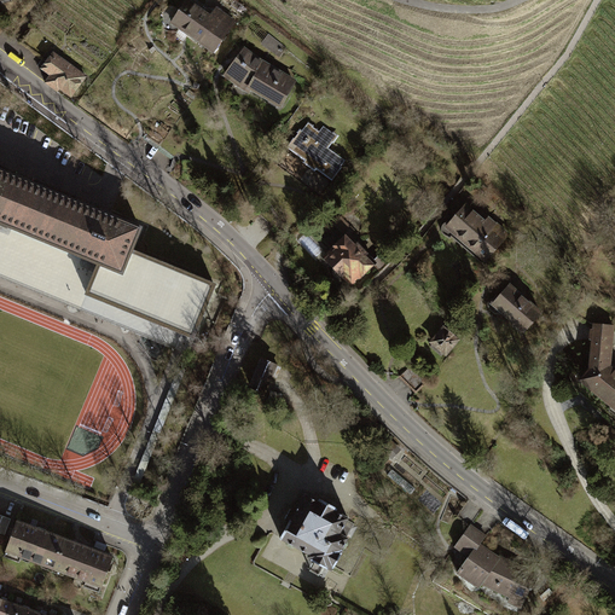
[(183,0),(168,22),(212,52),(235,18),(215,4),(212,9),(202,3),(199,5),(192,0),(183,0)]
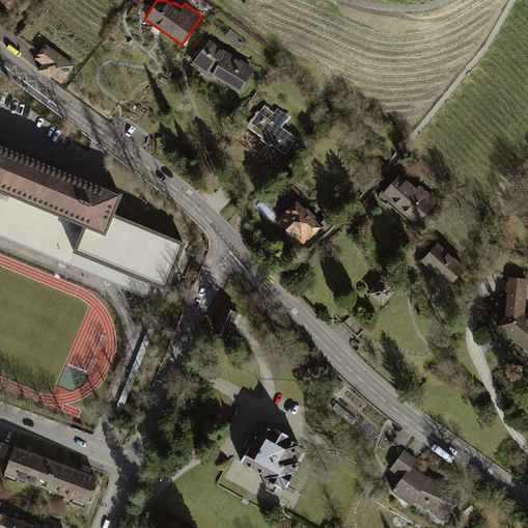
[(253,66),(227,53),(209,38),(191,63),(210,78),(240,93),(253,66)]
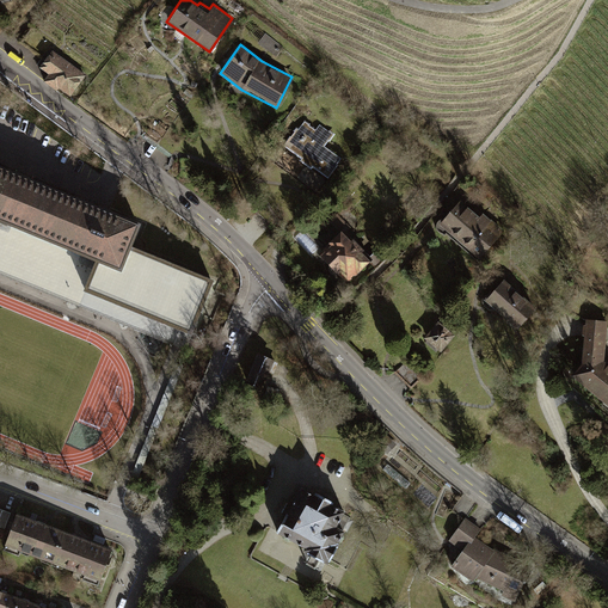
[(68,94),(84,73),(50,48),(37,66),(47,72),(41,80),(57,92),(60,88),(68,94)]
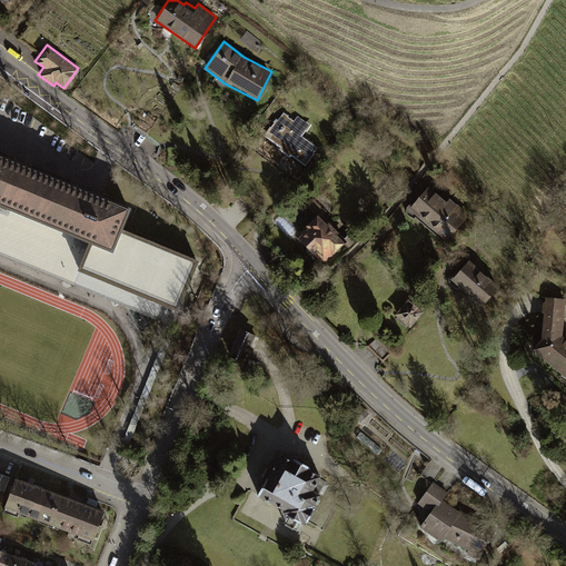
[(131,121),(145,131),(155,119),(141,109),(131,121)]
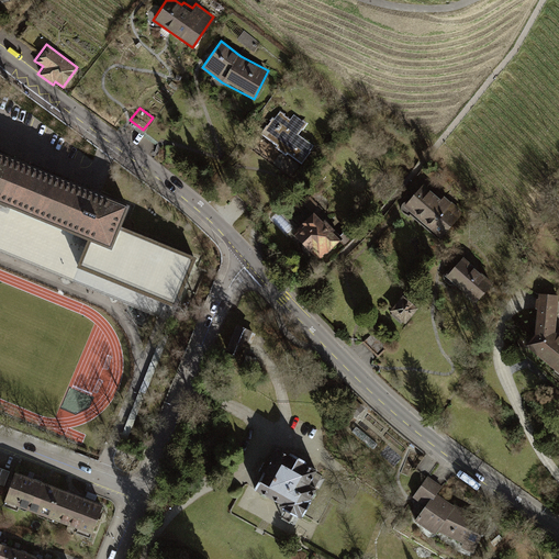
[(286,152),(300,161),(311,145),(295,133),(299,127),(301,129),(305,121),(300,116),(299,118),(291,112),(288,118),(281,113),(282,112),(278,109),(272,116),(270,115),(258,132),(275,144),(274,146),(284,154),(286,152)]
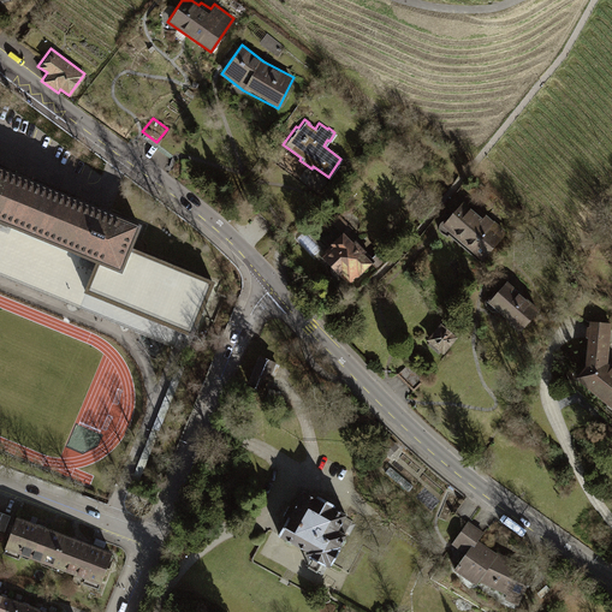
[(156,142),(170,153),(180,140),(167,129),(156,142)]
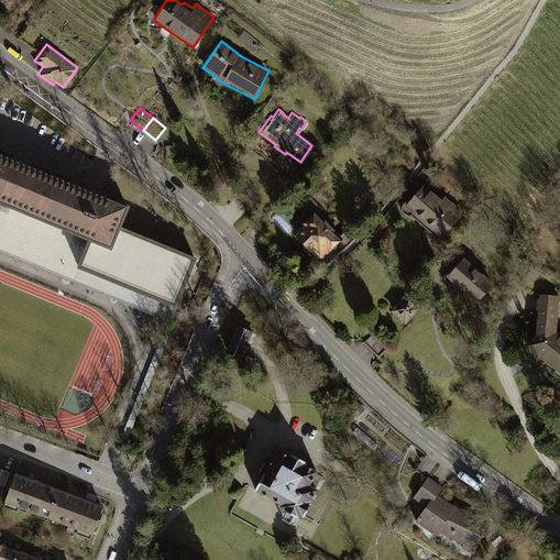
[(0,249),(65,276),(70,278),(156,315),(162,300),(174,305),(193,255),(118,226),(125,205),(23,163),(24,161),(18,157),(11,155),(10,158),(0,154),(0,249)]
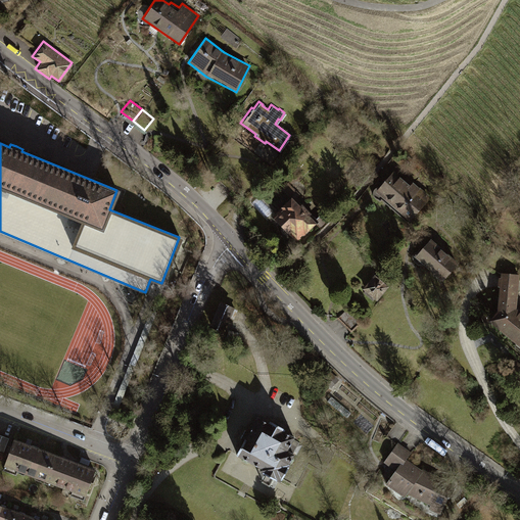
[(253,152),(269,164),(276,155),(261,143),(253,152)]
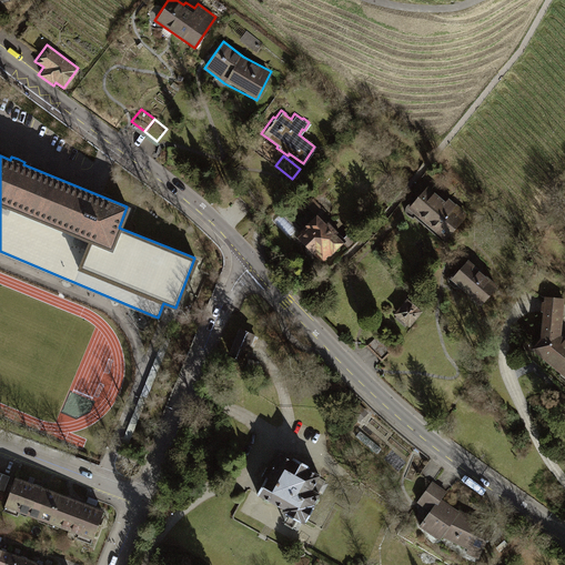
[(405,209),(445,242),(468,213),(449,197),(444,202),(424,185),(405,209)]
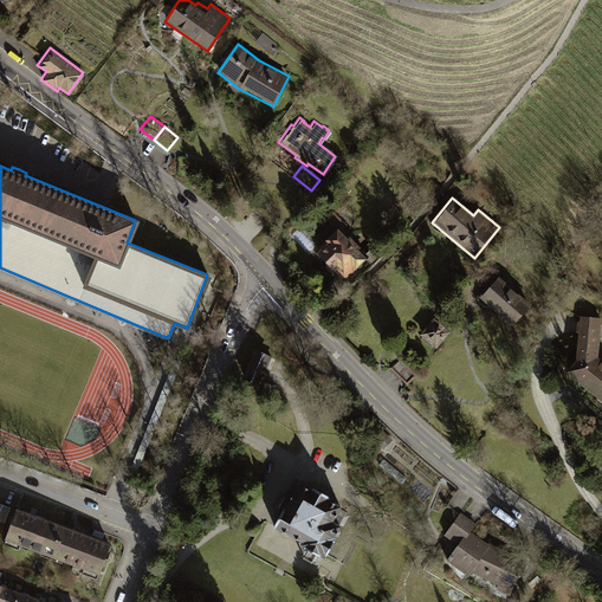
[(334,227),(341,220),(330,209),(323,217),(334,227)]
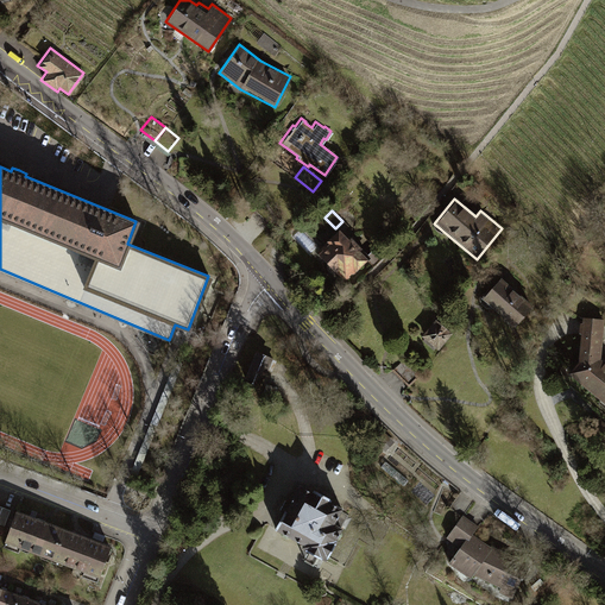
[(335,273),(345,283),(367,260),(359,252),(363,249),(351,237),(347,240),(338,231),(315,253),(326,263),(323,270),(328,275),(335,273)]
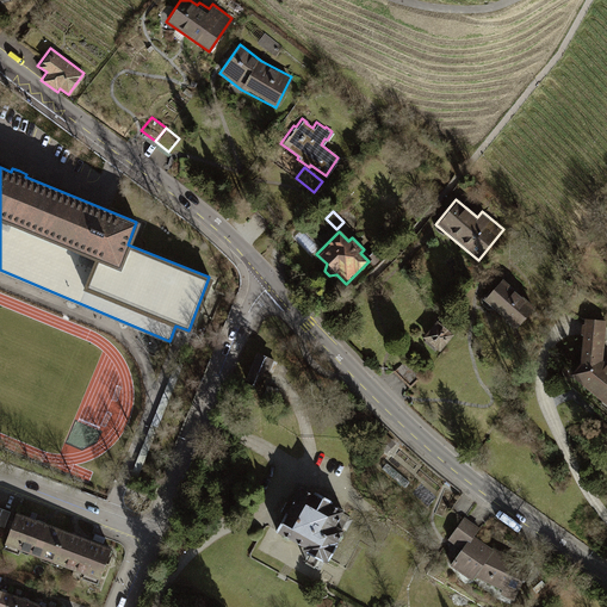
[(483,302),(519,330),(536,309),(501,282),(483,302)]
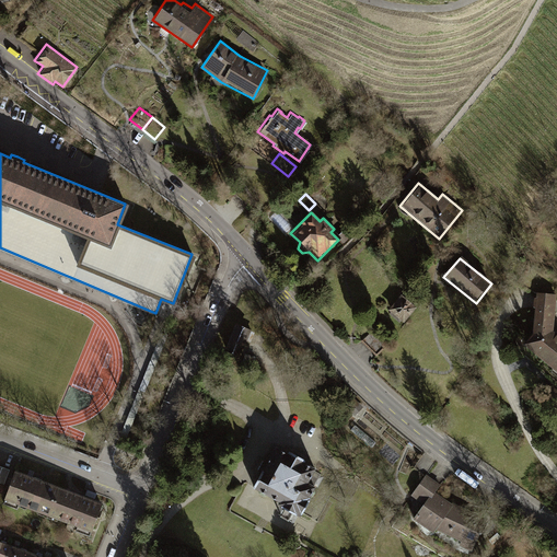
[(534,299),(533,334),(523,346),(556,372),(556,331),(553,328),(554,302),(555,294),(535,293),(534,299)]
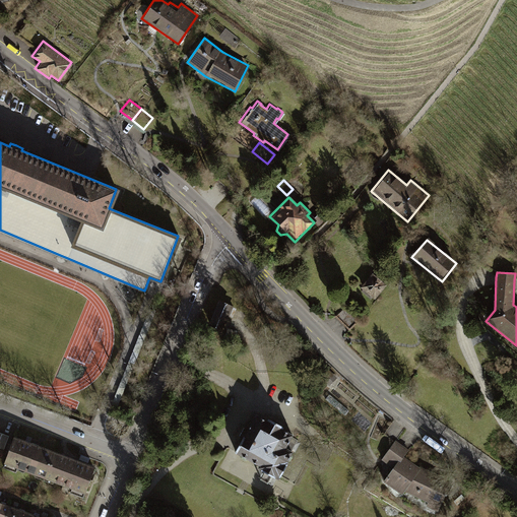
[(327,381),(332,375),(325,368),(320,374),(327,381)]
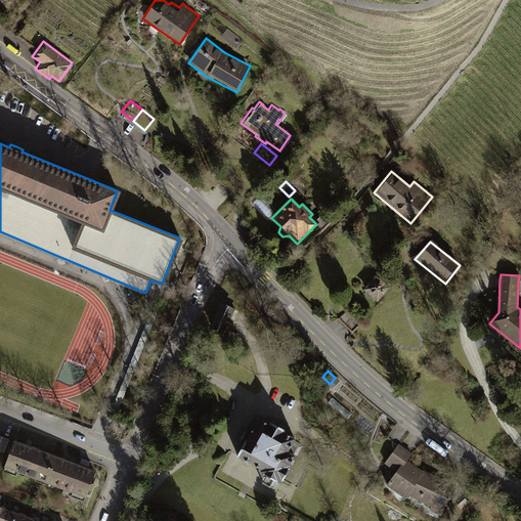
[(349,410),(330,395),(326,399),(345,416),(349,410)]
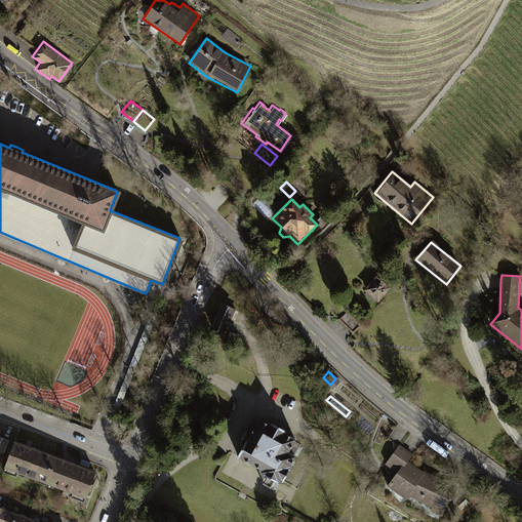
[(268,423),(256,416),(248,432),(243,429),(239,437),(243,439),(235,454),(240,456),(240,460),(245,463),(248,460),(259,468),(258,470),(262,472),(265,474),(261,481),(269,485),(273,478),(275,479),(276,479),(278,480),(280,478),(287,467),(286,466),(287,464),(290,463),(292,459),(291,455),(292,453),(298,441),(292,438),(292,437),(281,430),(283,428),(269,420),(268,423)]
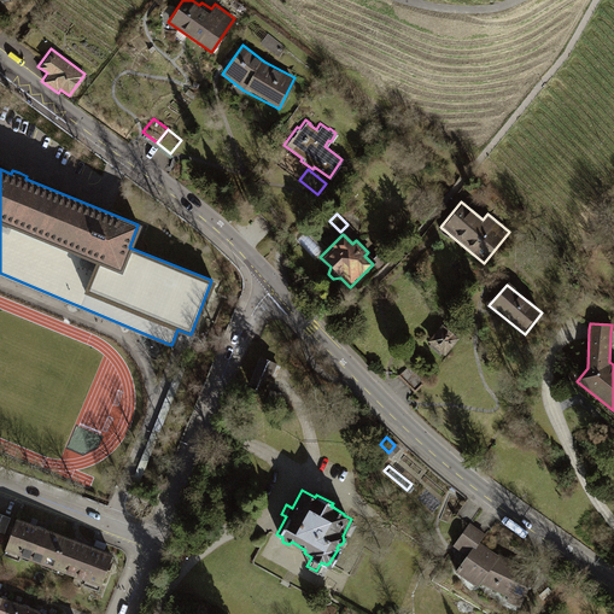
[(50,563),(60,536),(15,518),(1,551),(16,557),(18,551),(50,563)]
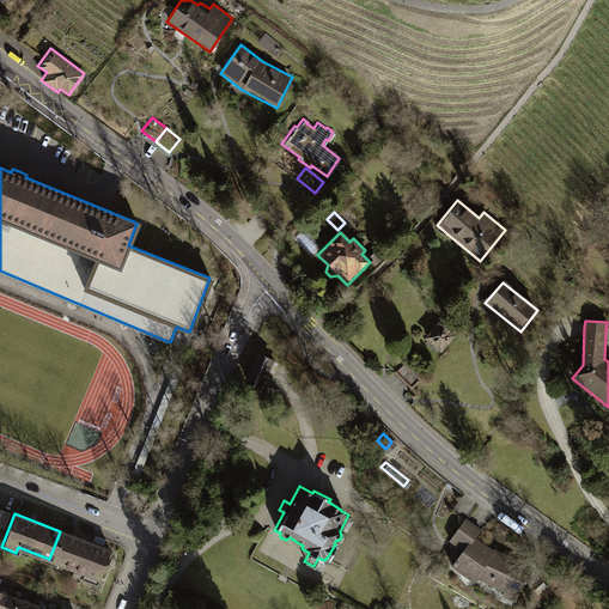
[(480,528),(464,517),(448,542),(463,553),(452,568),(475,584),(476,582),(513,601),(534,568),(495,549),(494,552),(474,537),(480,528)]
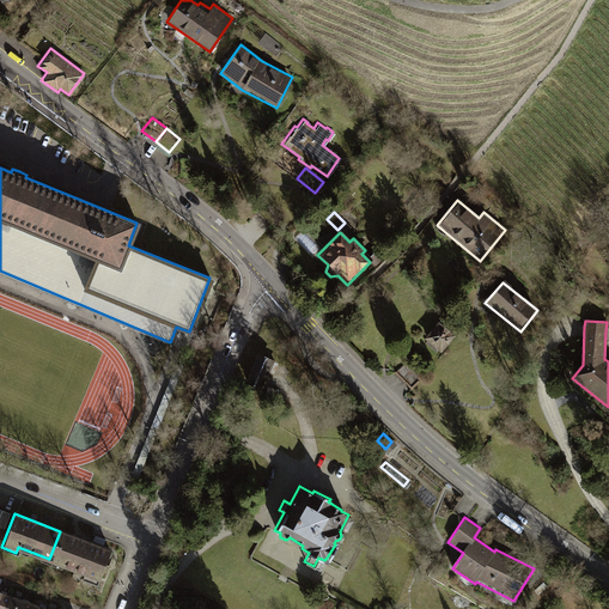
[(95,582),(107,548),(60,531),(49,559),(83,571),(80,577),(95,582)]
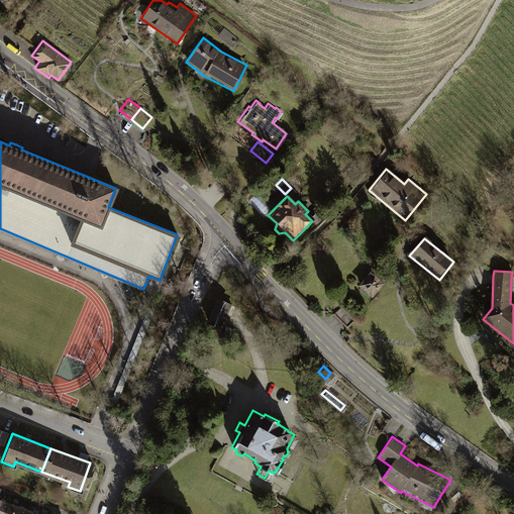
[(7,501),(2,513),(23,513),(26,508),(7,501)]
